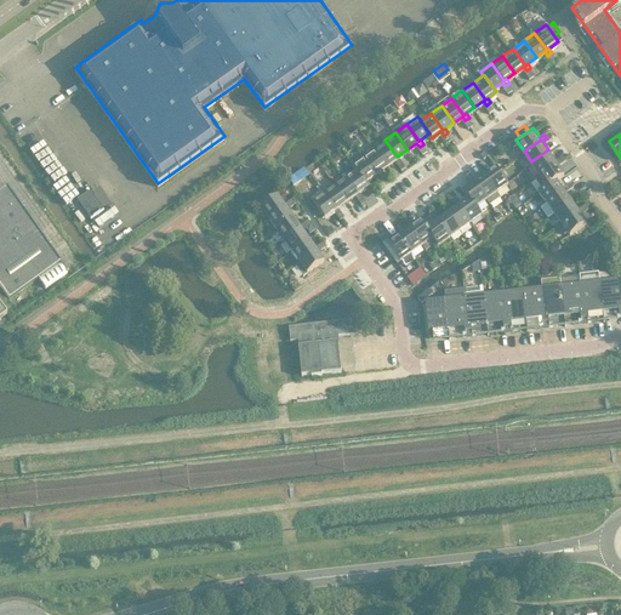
[(385,140),(375,147),(387,164),(396,158),(398,163),(403,159),(399,155),(397,157),(385,140)]
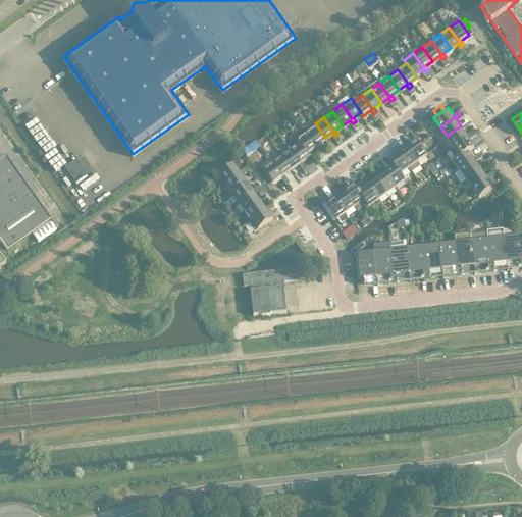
[(0,118),(0,159),(1,158),(51,227),(69,215),(0,118)]
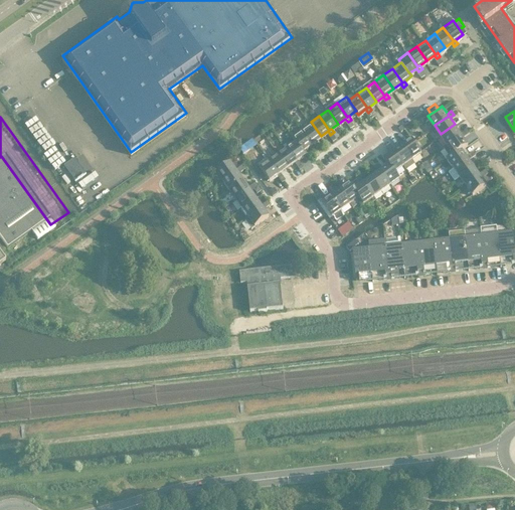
[(312,143),(314,141),(321,136),(311,122),(302,129),(312,143)]
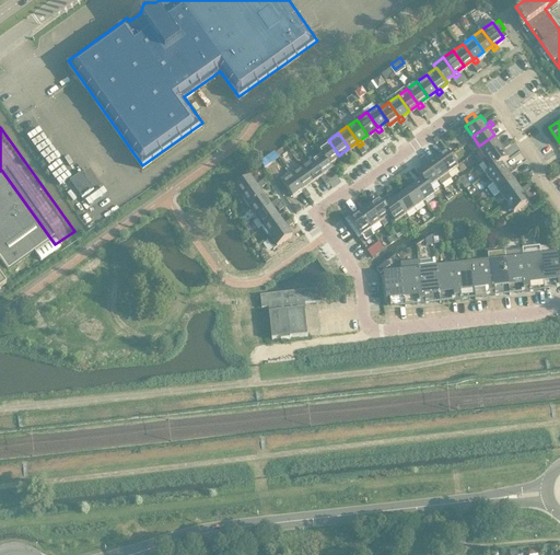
[(500,142),(494,135),(479,146),(486,155),(501,145),(500,142)]
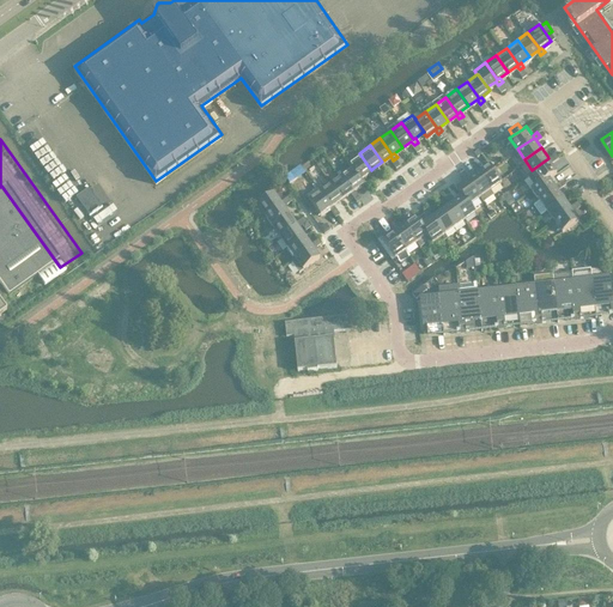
[(349,161),(351,164),(360,177),(362,176),(369,171),(372,175),(376,173),(374,168),(371,170),(359,153),(349,161)]
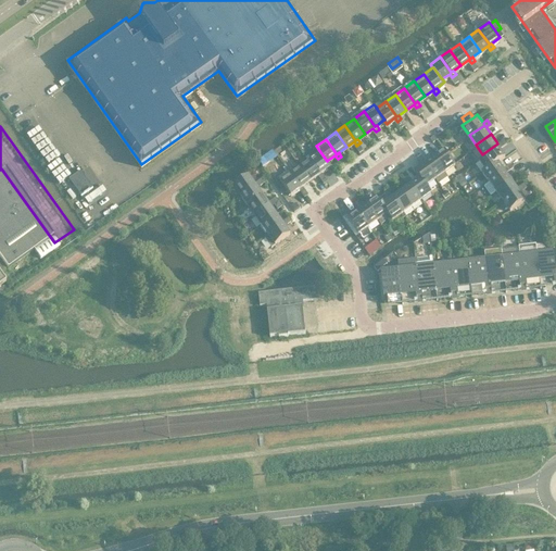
[(482,154),(489,163),(490,164),(497,159),(505,153),(500,146),(503,142),(501,139),(496,141),(497,143),(482,154)]
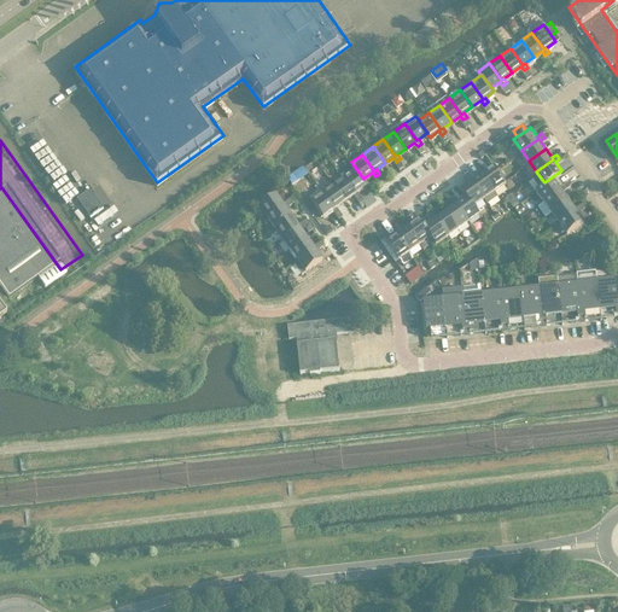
[(494,163),(483,170),(495,187),(506,180),(494,163)]
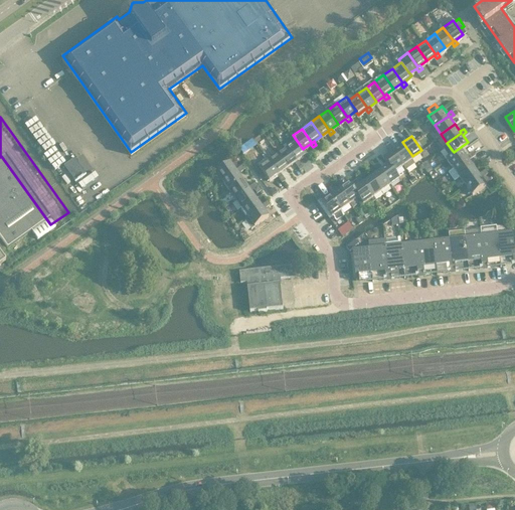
[(295,138),(287,144),(297,158),(298,157),(306,152),(304,148),(303,149),(295,138)]
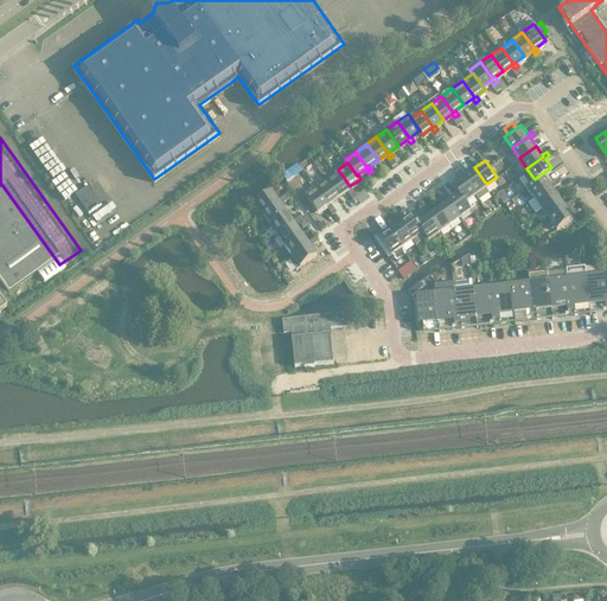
[(291,165),(282,171),(287,178),(295,172),(291,166),(291,165)]
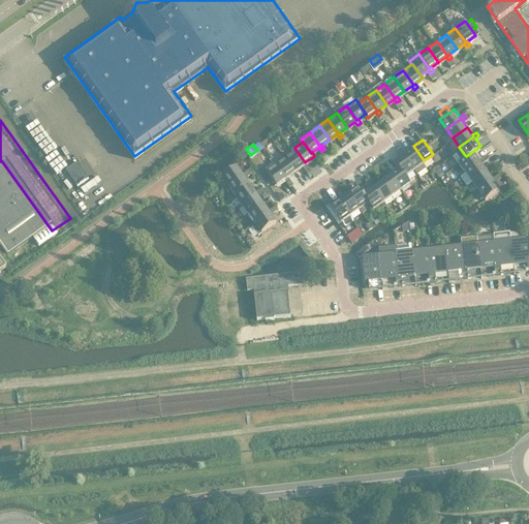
[(400,151),(402,154),(404,153),(414,167),(424,160),(413,146),(406,151),(403,148),(400,151)]
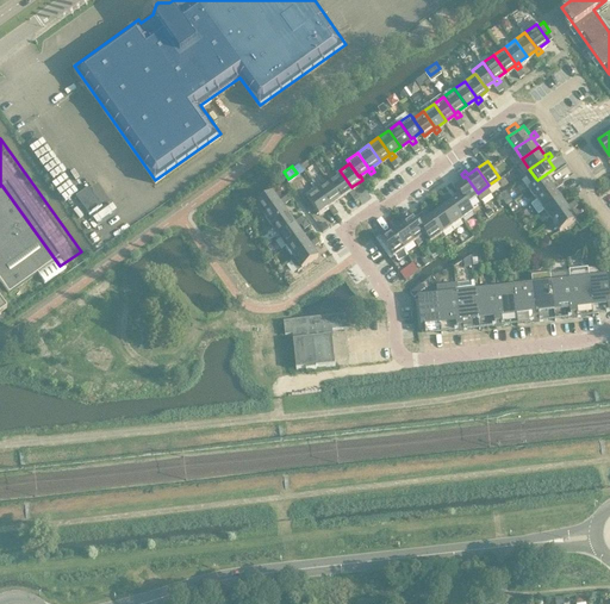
[(356,191),(353,186),(352,187),(340,170),(329,179),(341,195),(349,190),(352,193),(356,191)]
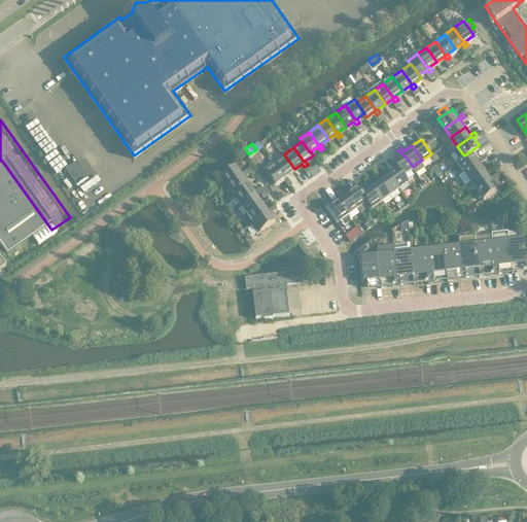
[(457,160),(463,169),(478,159),(477,158),(471,150),(464,155),(463,154),(457,160)]
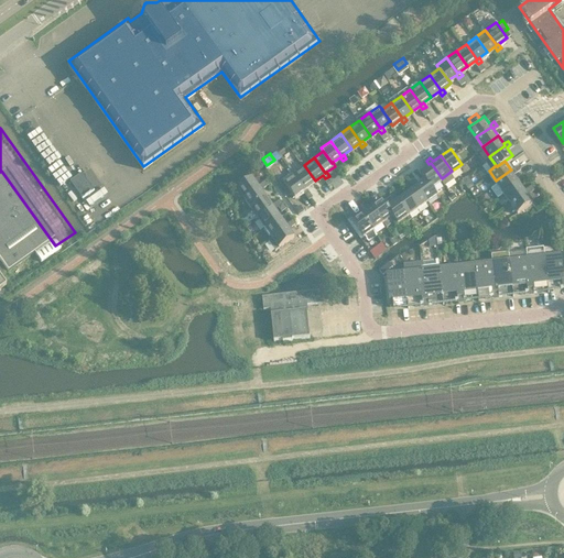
[(421,170),(425,177),(426,177),(432,185),(433,185),(442,178),(431,163),(429,164),(421,170)]
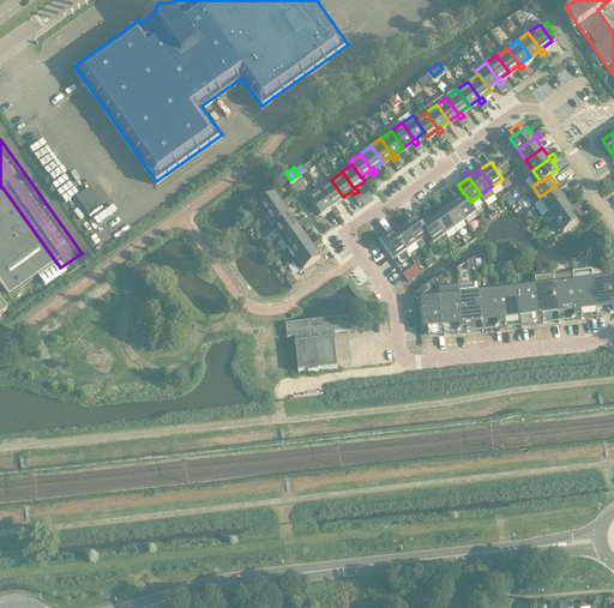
[(331,180),(320,187),(332,204),(335,203),(343,197),(331,180)]
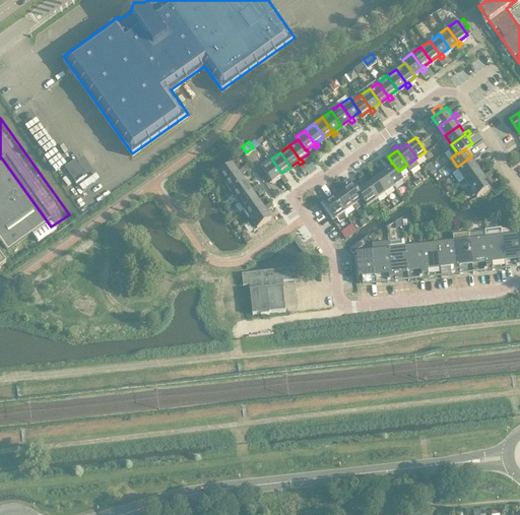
[(474,152),(470,155),(471,156),(457,167),(464,176),(478,166),(473,158),(476,156),(474,152)]
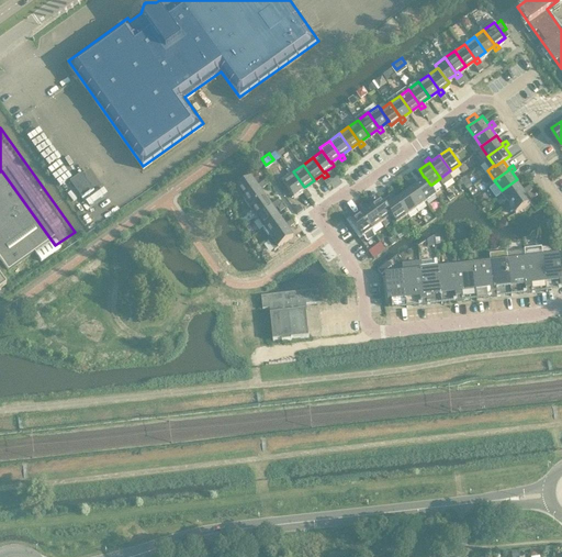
[(70,177),(82,195),(94,186),(81,169),(70,177)]
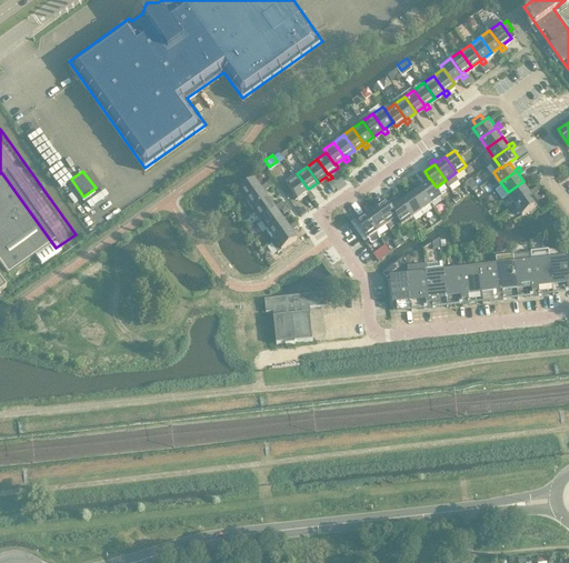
[(306,190),(309,194),(312,191),(310,188),(308,189),(297,173),(287,181),(298,197),(306,190)]
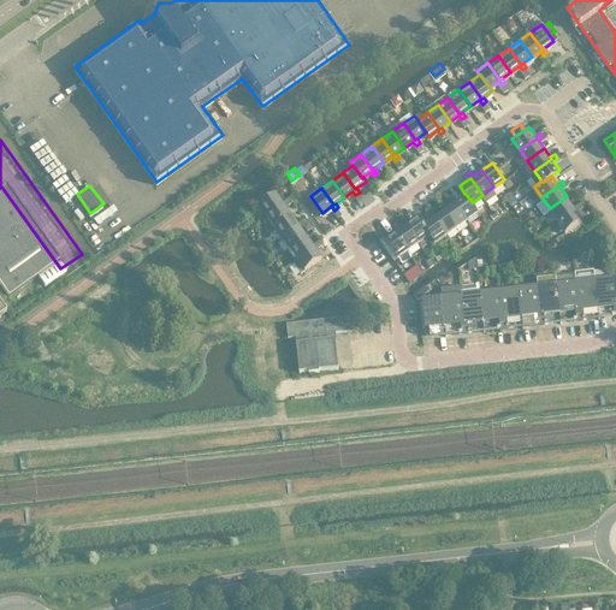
[(259,202),(267,214),(284,202),(282,200),(276,190),(259,202)]
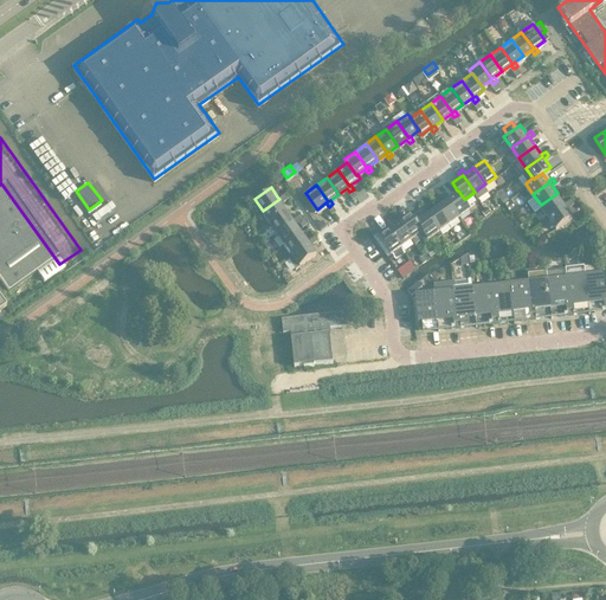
[(470,206),(465,199),(464,199),(458,191),(457,191),(450,197),(446,192),(443,195),(445,199),(447,198),(459,214),(470,206)]
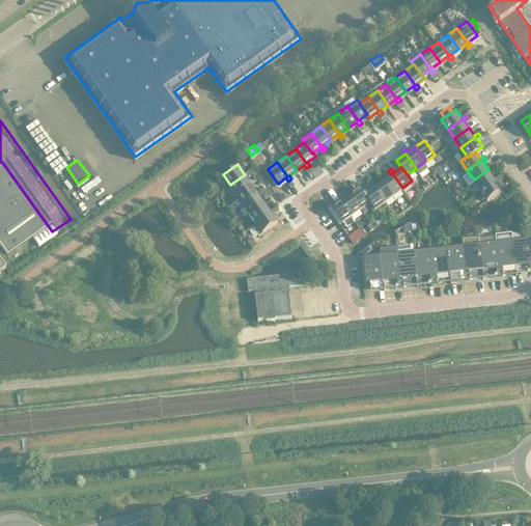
[(230,185),(236,193),(251,183),(246,175),(249,173),(247,169),(243,172),(245,174),(230,185)]
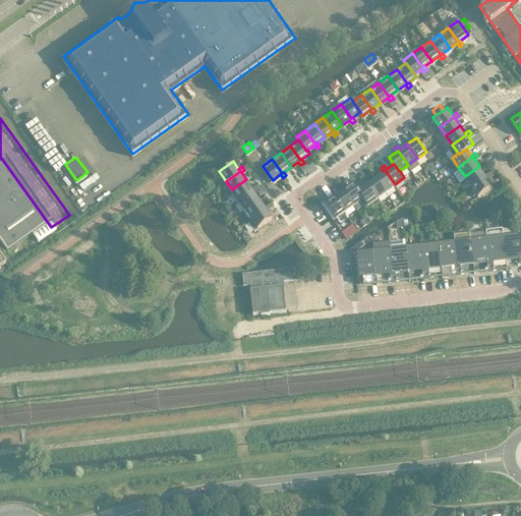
[(484,173),(479,166),(465,176),(471,185),(485,175),(484,173)]
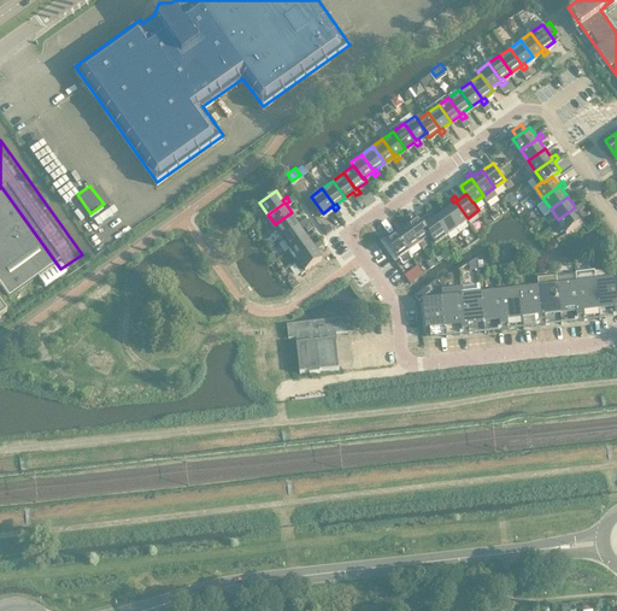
[(457,225),(468,218),(456,201),(453,203),(445,209),(457,225)]
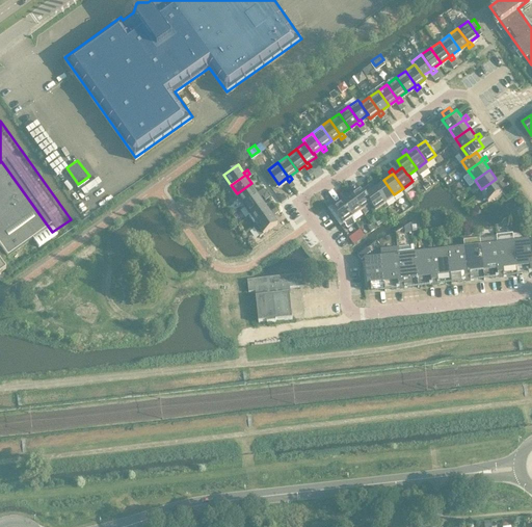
[(498,175),(495,177),(496,179),(481,189),(488,199),(503,188),(497,181),(501,178),(498,175)]
